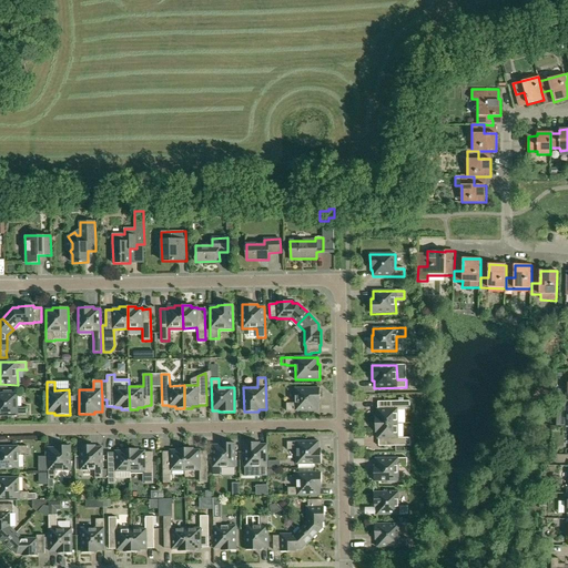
[(318,404),(320,404),(320,388),(295,388),(295,403),(286,403),(286,412),(318,411),(318,404)]
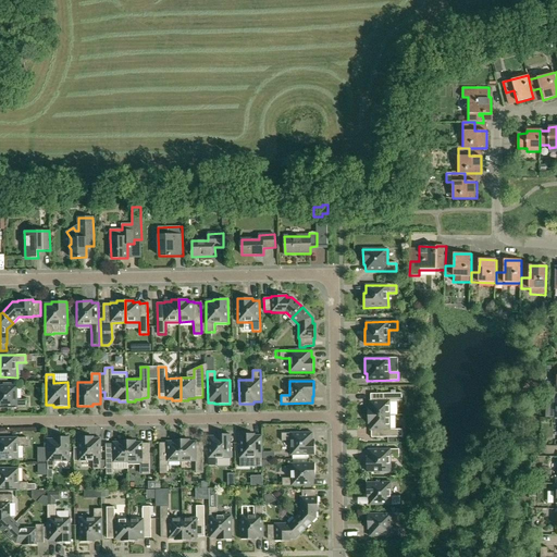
[(17,385),(16,385),(0,385),(0,408),(26,408),(26,399),(17,400),(17,385)]
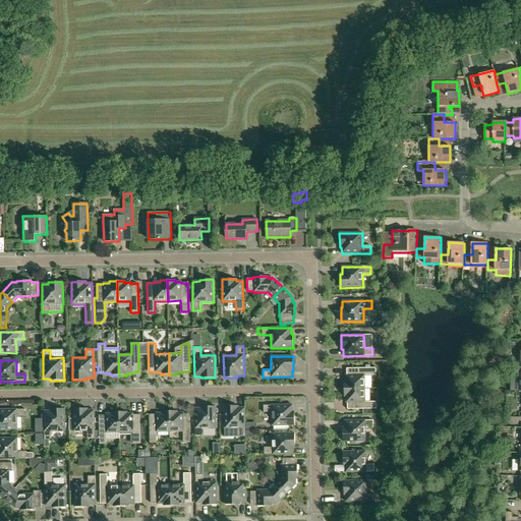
[(344,389),(364,389),(364,375),(375,375),(375,368),(347,368),(347,375),(346,375),(346,382),(344,382),(344,389)]
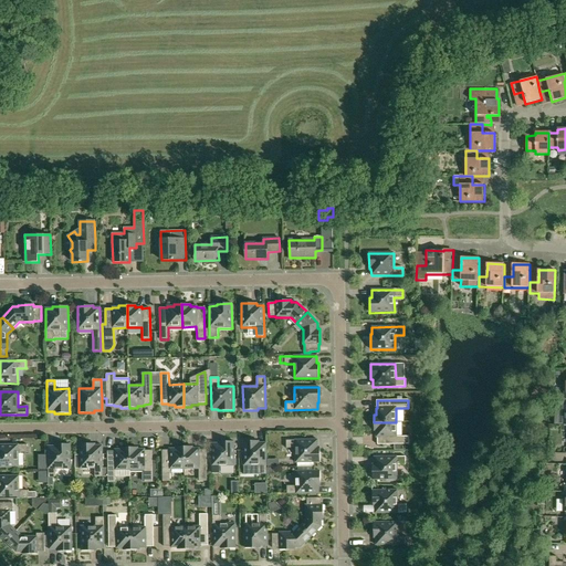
[(397,437),(396,422),(374,422),(374,431),(376,431),(376,438),(377,438),(377,444),(395,444),(395,450),(404,450),(404,444),(409,444),(409,437),(397,437)]
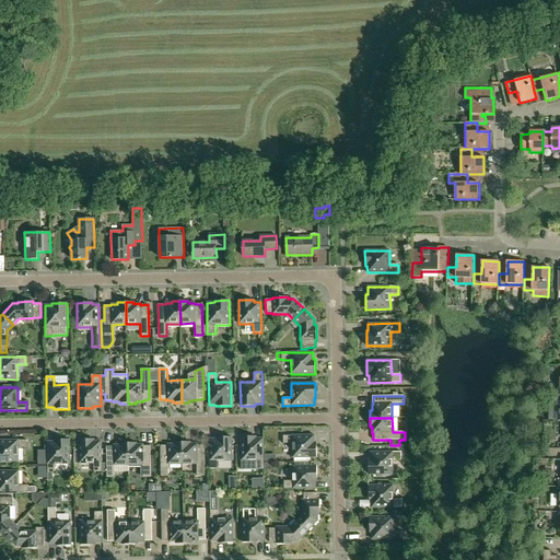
[(292,458),(316,457),(316,442),(314,442),(314,435),(283,435),(283,444),(292,443),(292,458)]
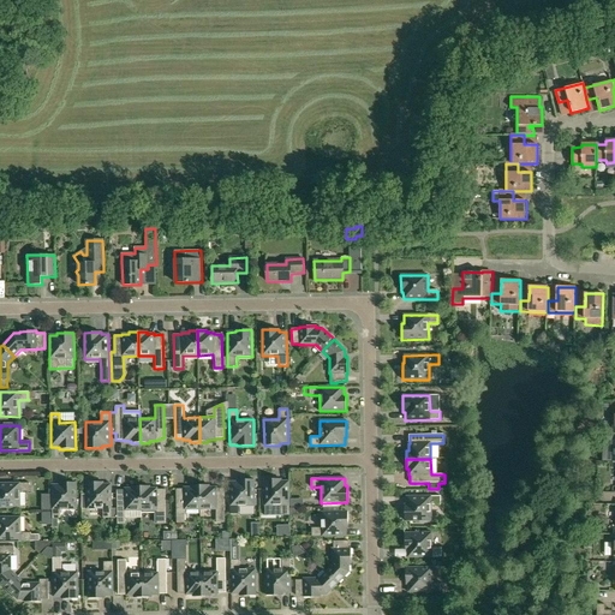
[(255,506),(255,479),(238,479),(238,482),(230,482),(231,517),(239,517),(239,507),(255,506)]
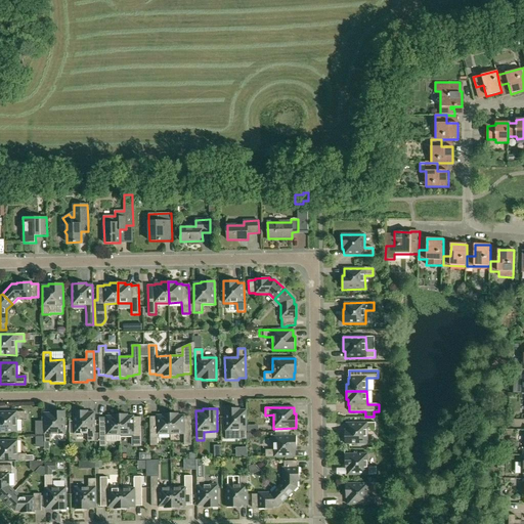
[(225,431),(226,439),(239,439),(247,439),(247,437),(247,433),(247,410),(239,410),(239,408),(225,408),(225,431)]
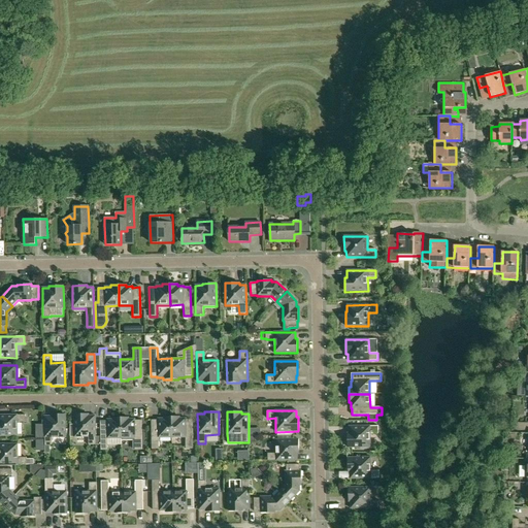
[(96,446),(96,436),(95,416),(89,416),(89,414),(74,415),(74,437),(89,437),(89,446),(96,446)]
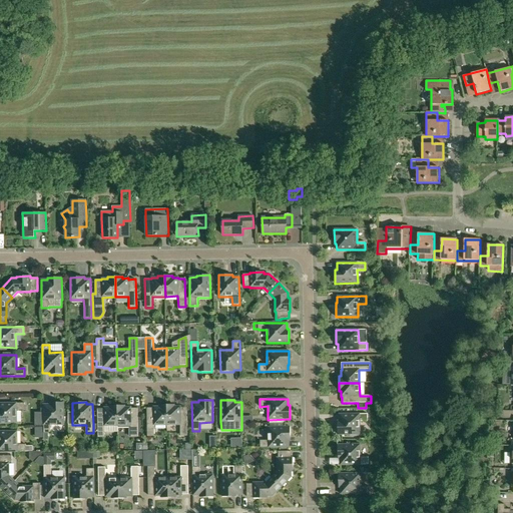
[(17,411),(25,410),(25,403),(0,403),(0,424),(17,424),(17,411)]
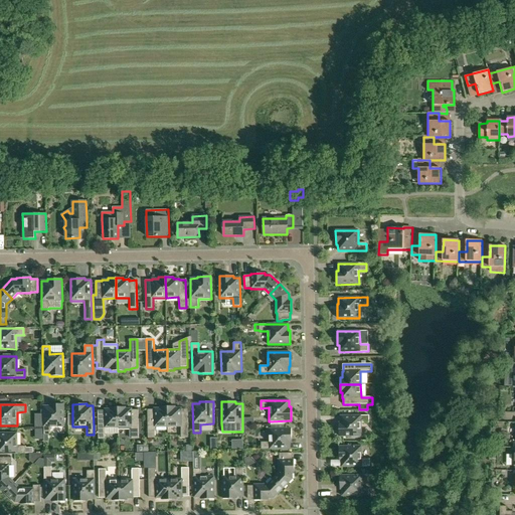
[(48,443),(48,435),(51,435),(51,426),(64,426),(63,404),(50,404),(50,406),(43,406),(44,443),(48,443)]
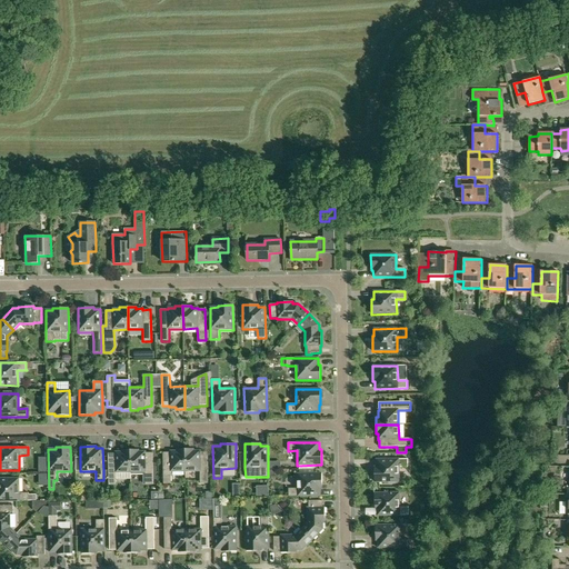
[(171,472),(186,471),(186,449),(177,449),(177,451),(170,451),(170,452),(163,452),(163,485),(171,485),(171,472)]
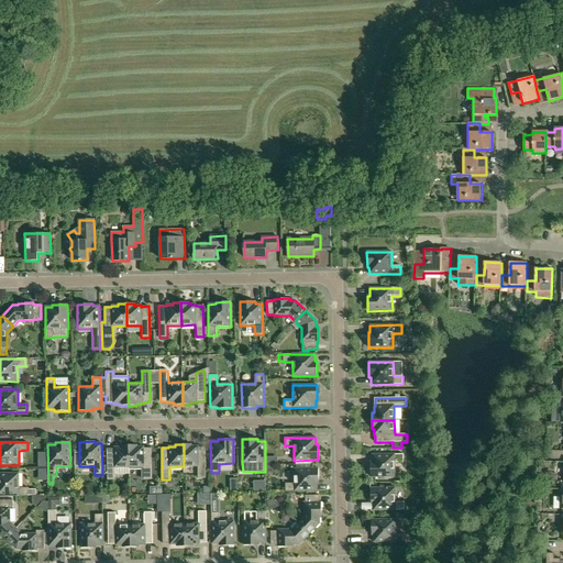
[(191,444),(184,444),(184,466),(198,466),(198,478),(206,478),(206,448),(198,448),(198,446),(191,446),(191,444)]
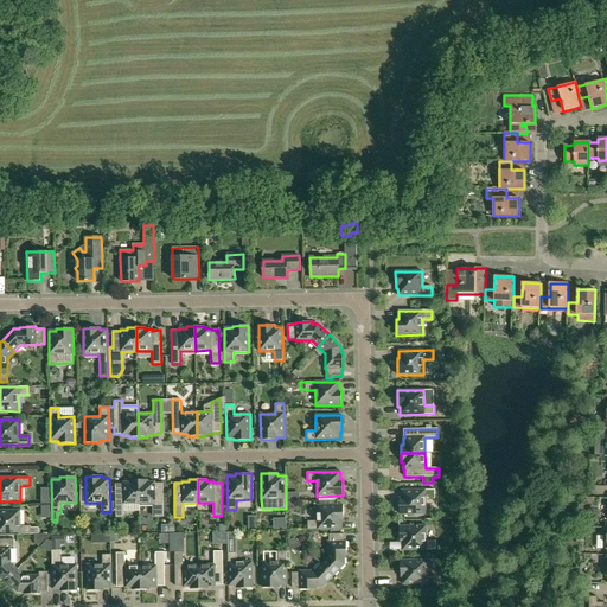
[(125,504),(140,504),(139,480),(131,480),(131,483),(123,483),(123,484),(115,484),(116,518),(125,518),(125,504)]
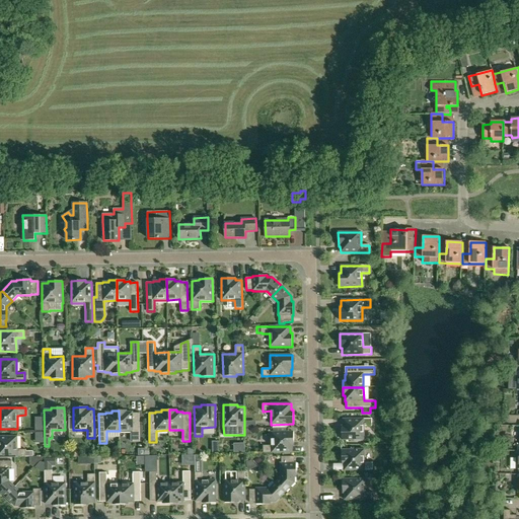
[(119,411),(120,431),(132,431),(133,442),(140,442),(139,413),(133,413),(133,412),(127,412),(127,411),(119,411)]
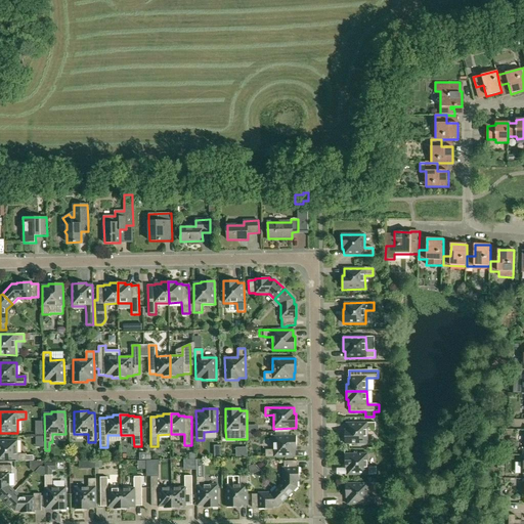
[(367,430),(376,430),(376,423),(346,424),(346,430),(345,430),(345,444),(367,444),(367,430)]
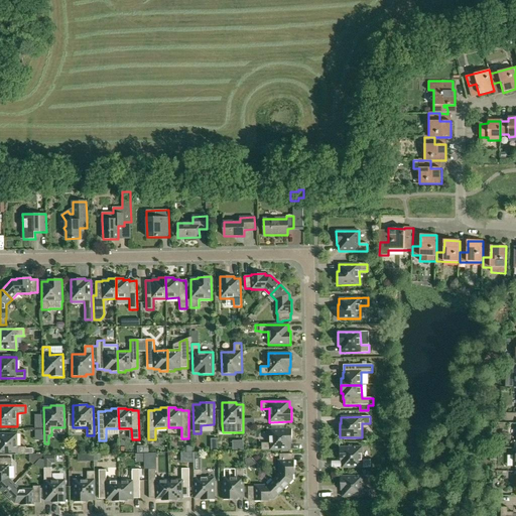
[(290,449),(290,443),(292,443),(292,429),(269,429),(270,443),(262,443),(262,450),(290,449)]
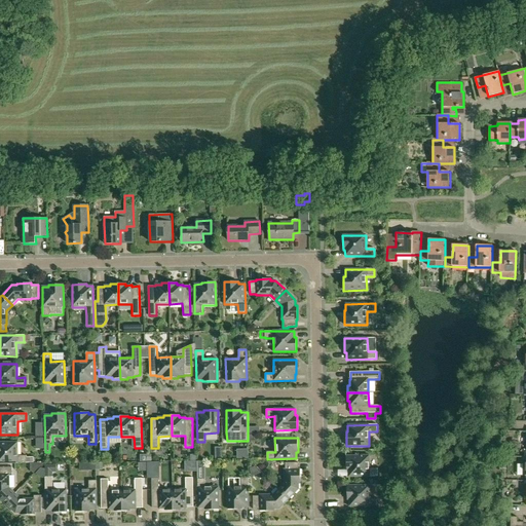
[(33,457),(26,457),(26,456),(17,456),(17,443),(0,442),(0,463),(26,463),(26,462),(34,462),(33,457)]
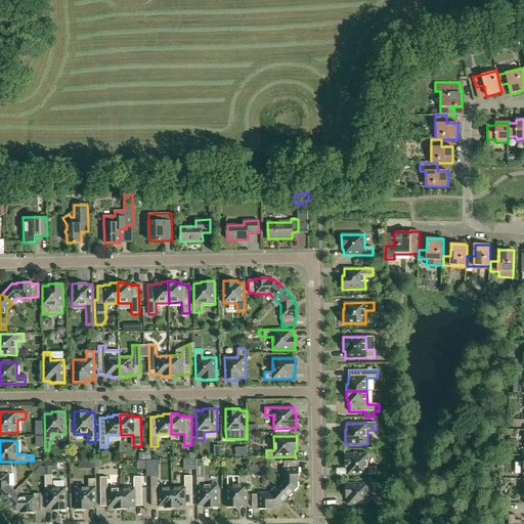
[(347,475),(377,475),(377,468),(367,468),(367,453),(345,454),(345,469),(347,469),(347,475)]
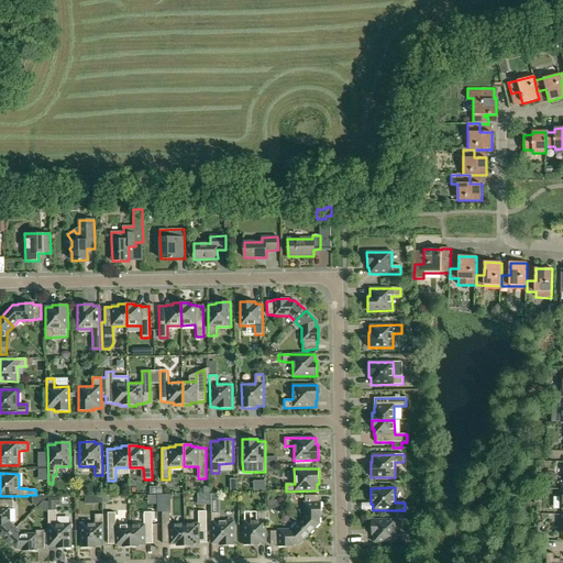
[(305,518),(298,523),(309,534),(320,523),(320,518),(321,518),(321,503),(319,503),(319,495),(305,496),(306,503),(304,503),(305,518)]
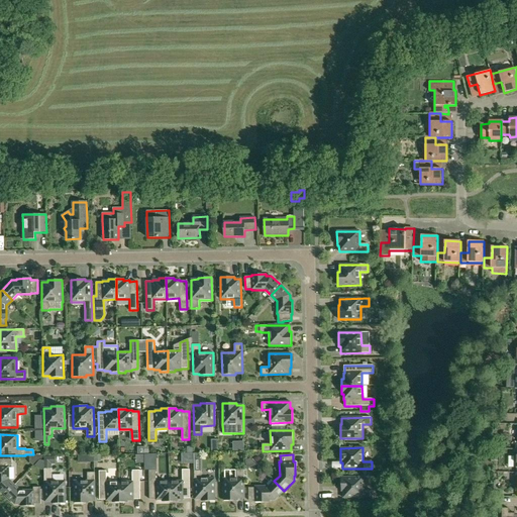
[(0,490),(5,495),(15,485),(9,480),(9,467),(12,467),(12,459),(0,459),(0,490)]
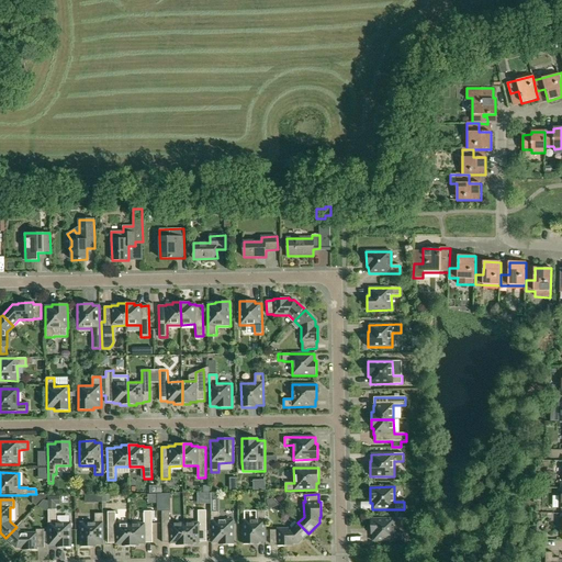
[(56,509),(48,509),(49,546),(56,546),(56,548),(71,548),(71,523),(56,524),(56,509)]
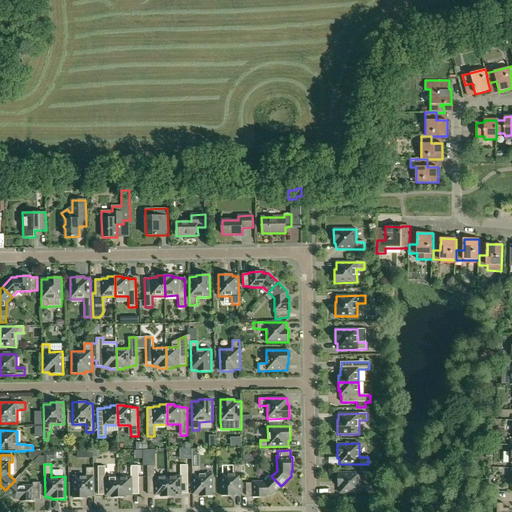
[(181,476),(168,476),(168,497),(176,497),(176,495),(182,495),(182,494),(188,494),(188,465),(180,465),(181,476)]
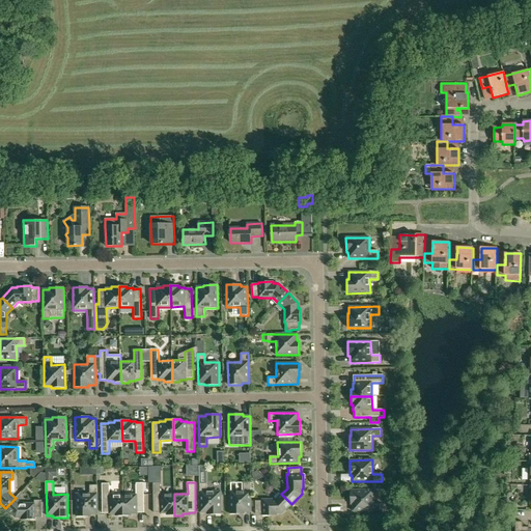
[(251,512),(251,501),(251,482),(243,482),(244,492),(229,492),(230,514),(245,514),(245,512),(251,512)]
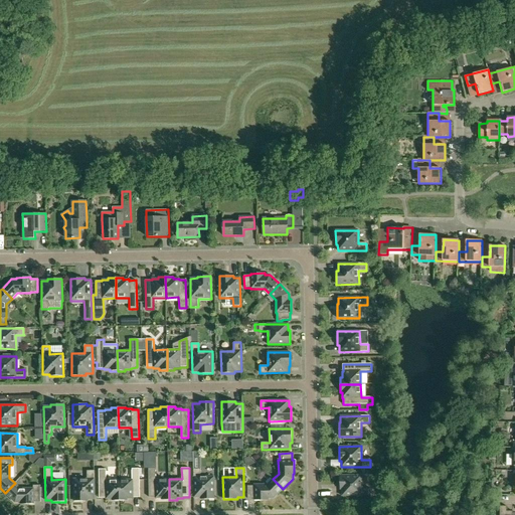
[(112,501),(120,501),(119,480),(107,480),(106,469),(99,470),(100,498),(106,498),(106,499),(112,499),(112,501)]
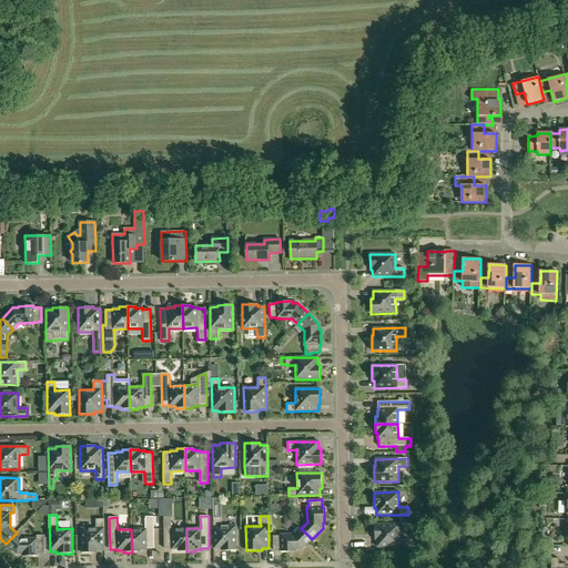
[(145,529),(131,529),(132,553),(140,553),(140,550),(146,550),(146,549),(154,548),(153,517),(145,517),(145,529)]
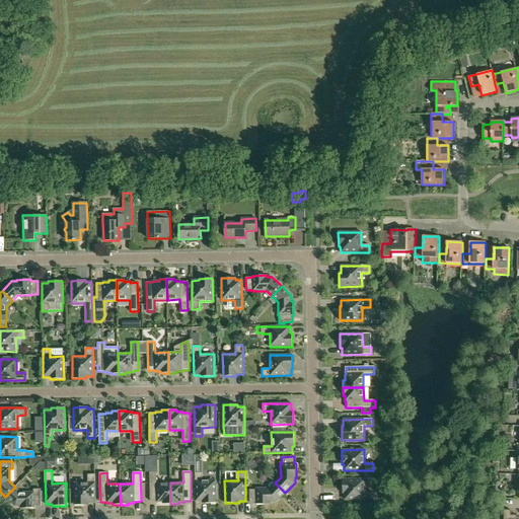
[(150,472),(150,501),(157,501),(157,502),(163,502),(163,504),(170,504),(170,483),(157,484),(157,472),(150,472)]
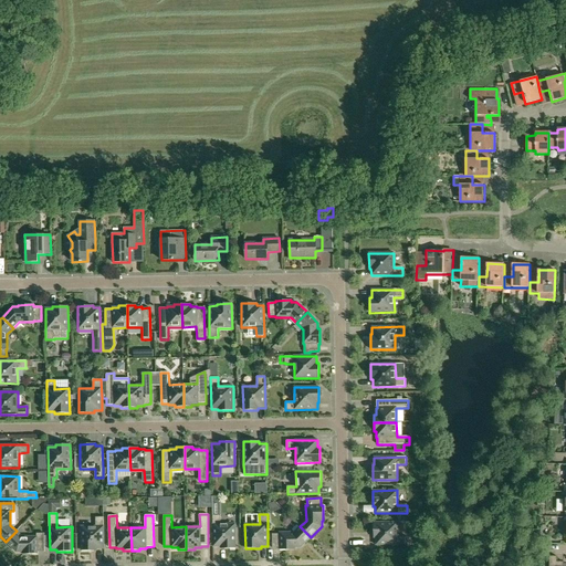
[(220,548),(236,548),(236,524),(221,524),(221,515),(212,515),(213,547),(220,547),(220,548)]
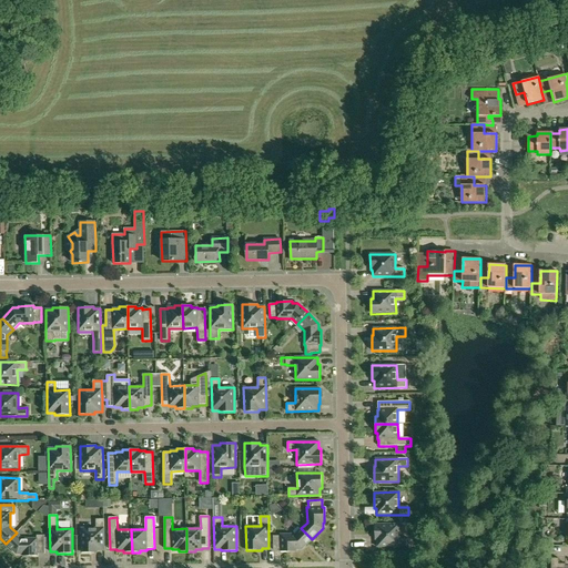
[(97,550),(104,550),(104,519),(95,519),(97,528),(81,528),(82,553),(98,553),(97,550)]
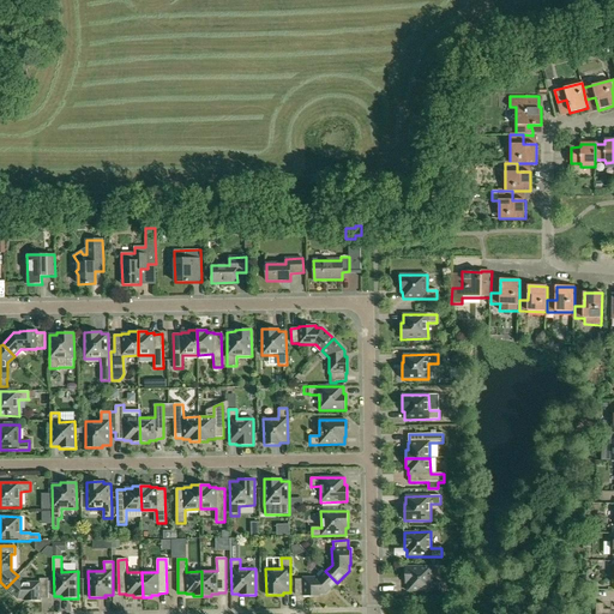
[(408,591),(441,591),(441,582),(432,583),(432,566),(405,567),(405,584),(408,584),(408,591)]
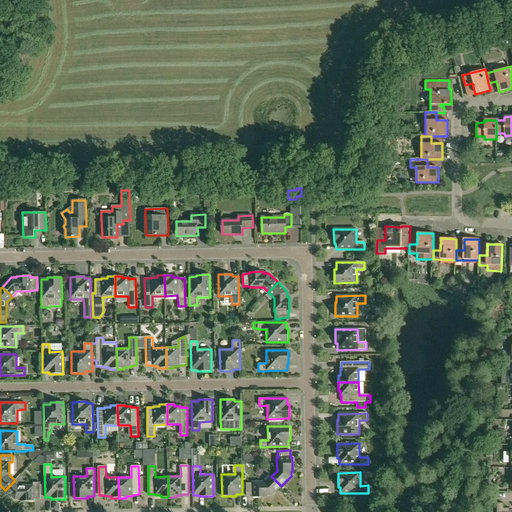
[(272,495),(281,486),(271,476),(266,482),(253,482),(253,483),(246,483),(246,496),(253,496),(253,497),(267,497),(267,495),(272,495)]
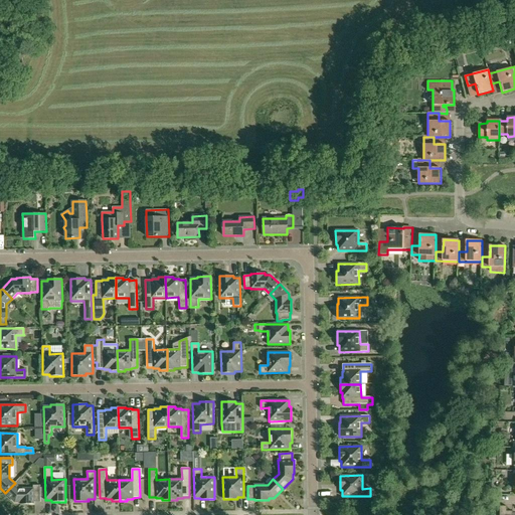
[(15,483),(5,493),(15,503),(20,503),(20,504),(34,504),(34,502),(40,502),(40,497),(40,489),(40,487),(40,485),(33,485),(34,489),(20,489),(15,483)]
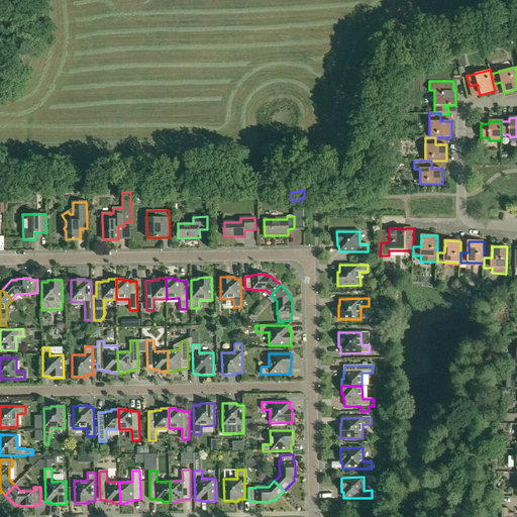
[(514,516),(514,513),(508,513),(508,508),(502,508),(501,516),(514,516)]
